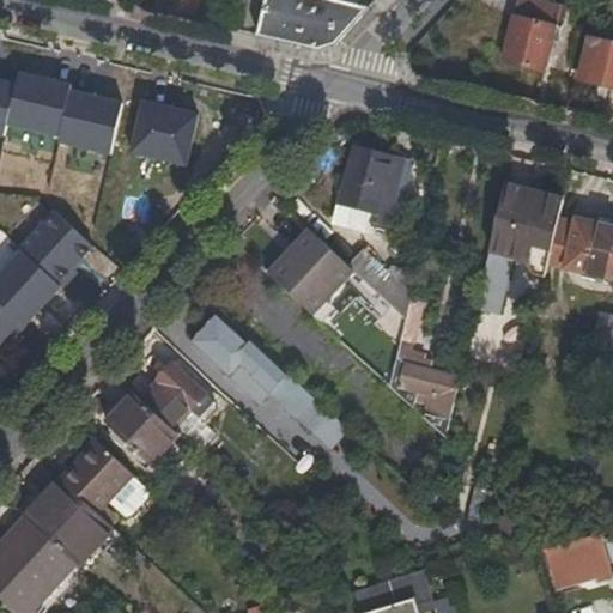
[(338,41),(370,6),(344,0),(343,0),(261,0),(253,35),(313,48),(322,47),(338,41)]
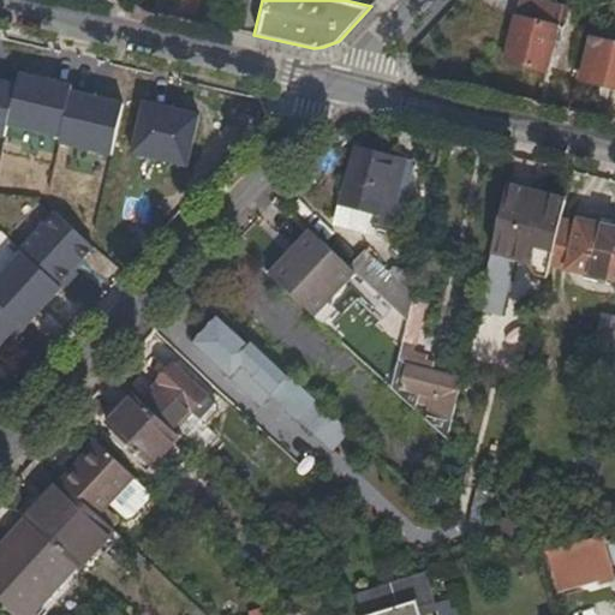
[(523,0),(519,0),(515,18),(547,25),(550,6),(523,0)]
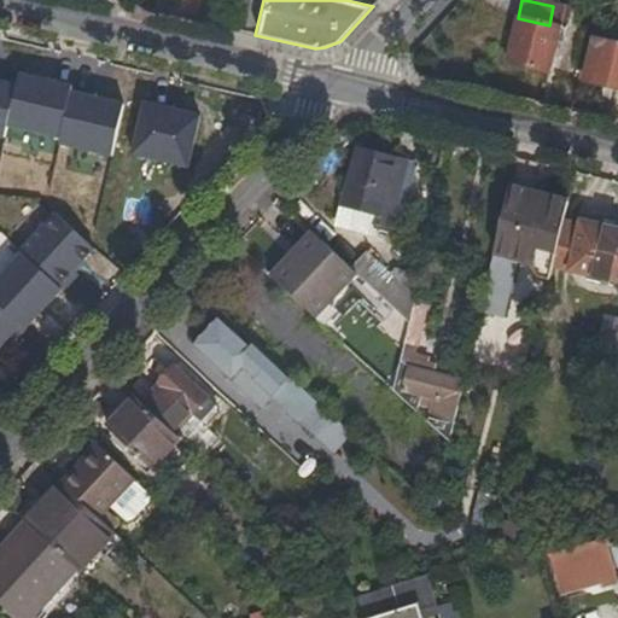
[(557,5),(535,0),(525,0),(553,6),(549,25),(551,27),(557,5)]
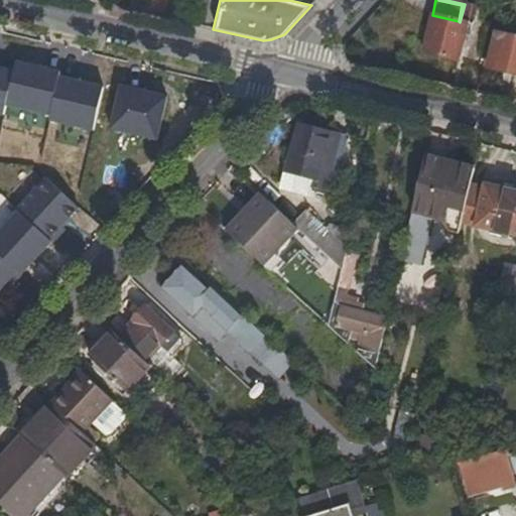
[(459,21),(432,15),(423,52),(458,59),(466,23),(460,22),(459,21)]
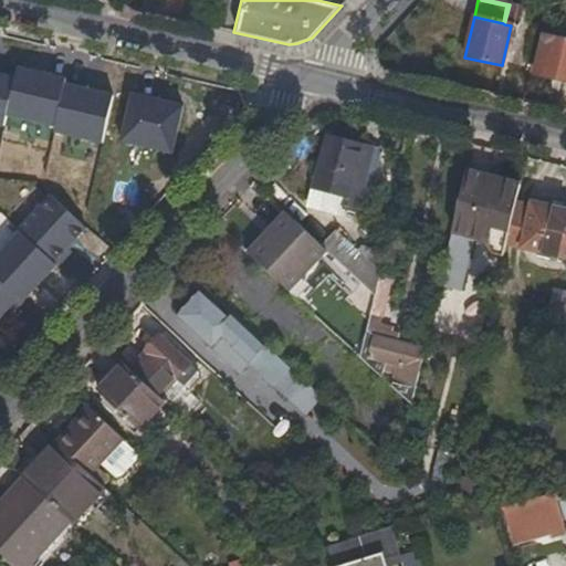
[(565,40),(542,34),(533,72),(565,80),(565,40)]
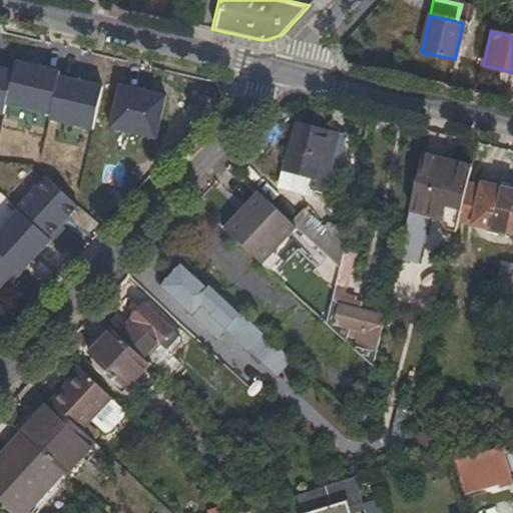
[(15,62),(0,58),(0,109),(4,111),(6,101),(15,62)]
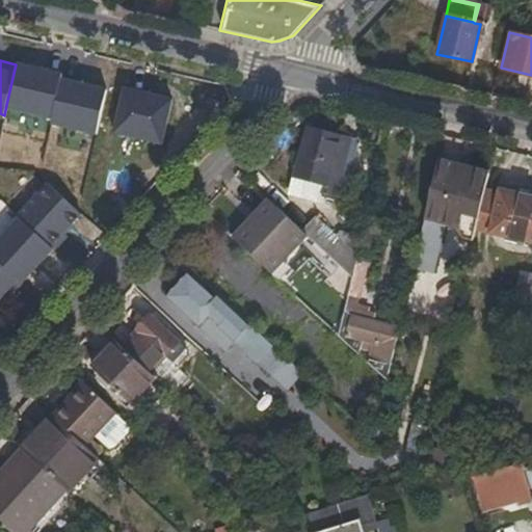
[(61,75),(16,64),(6,105),(52,115),(61,75)]
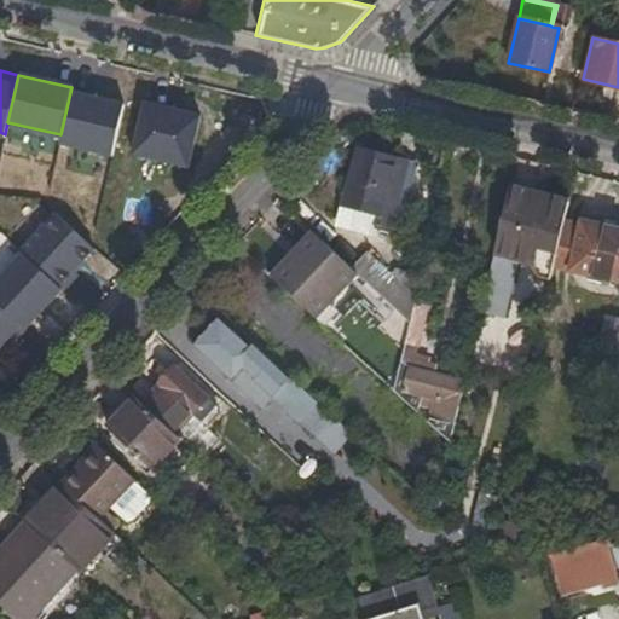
[(125,99),(71,87),(61,134),(114,146),(125,99)]
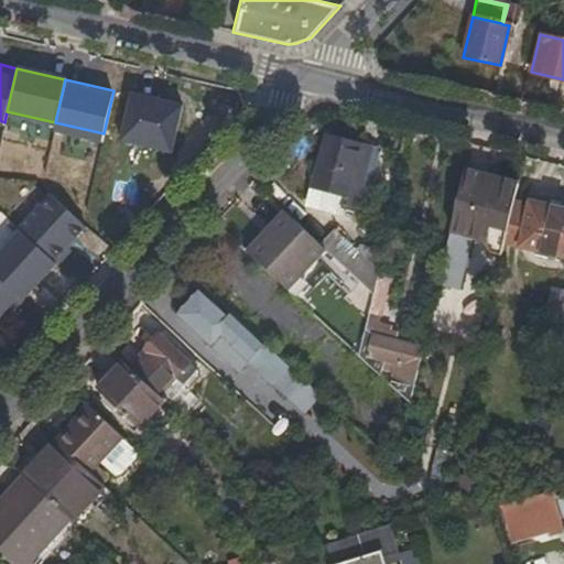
[(114,90),(104,133),(175,150),(185,107),(114,90)]
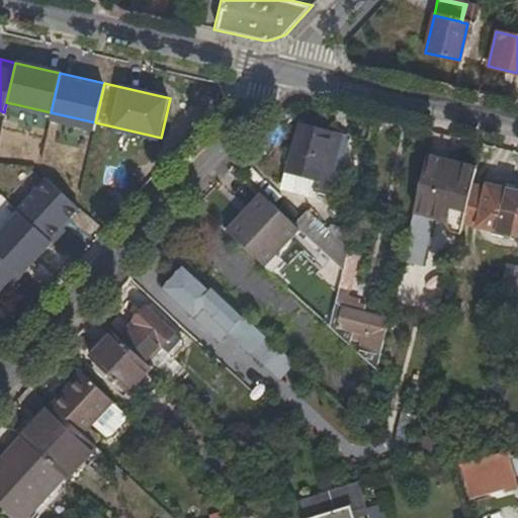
[(343,136),(301,127),(288,185),(330,194),(343,136)]
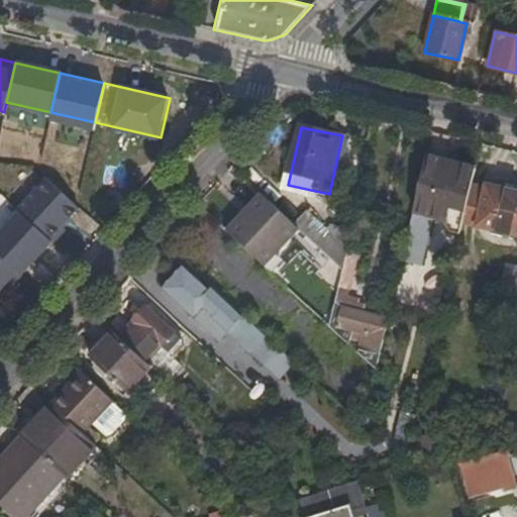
[(473,169),(424,157),(399,265),(415,269),(426,220),(441,224),(447,233),(457,236),(473,169)]
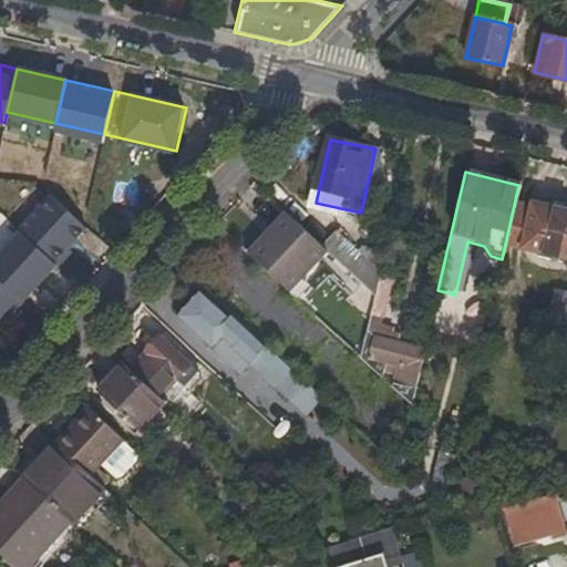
[(92,235),(57,203),(24,237),(60,270),(92,235)]
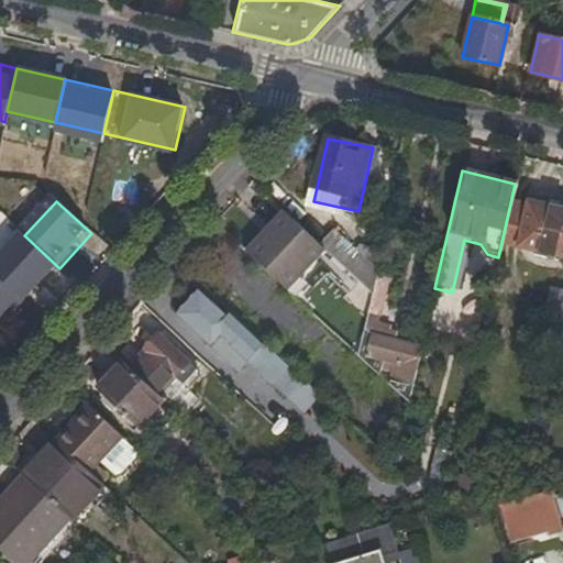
[(562,211),(527,203),(517,246),(562,256),(562,211)]
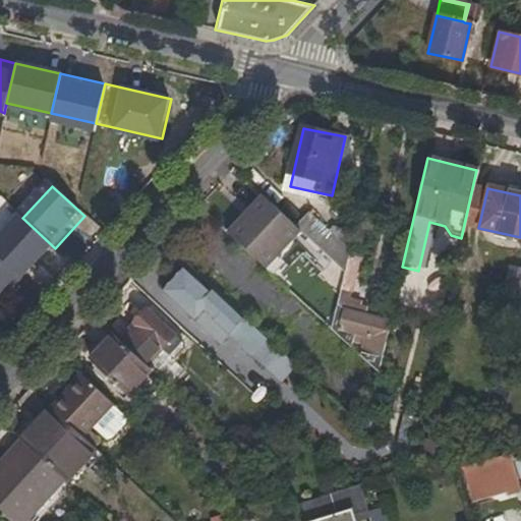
[(251,213),(228,236),(265,270),(300,232),(293,225),(262,195),(248,210),(251,213)]
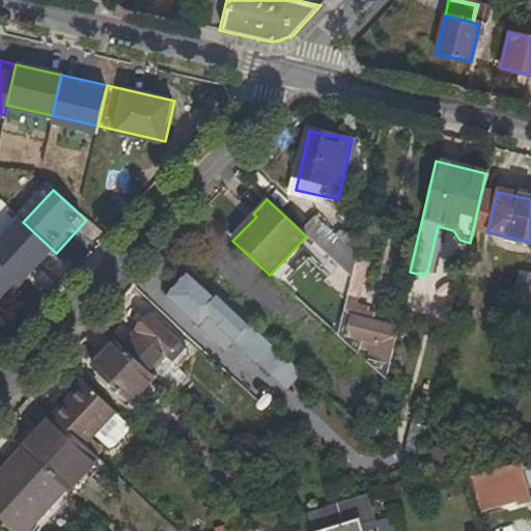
[(351,274),(359,236),(338,231),(335,239),(311,217),(299,229),(306,236),(307,239),(310,234),(351,274)]
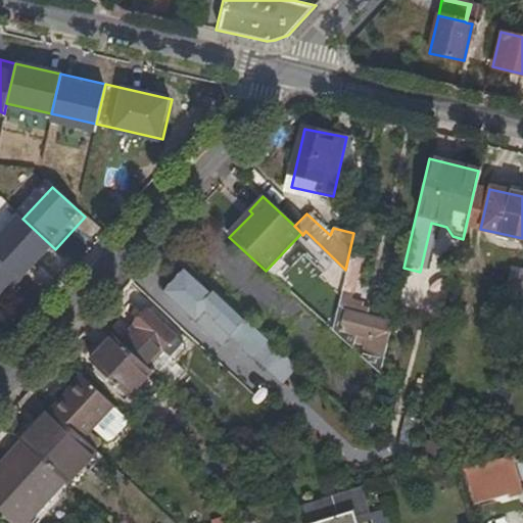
[(0,259),(24,282),(55,249),(22,219),(0,242),(0,259)]
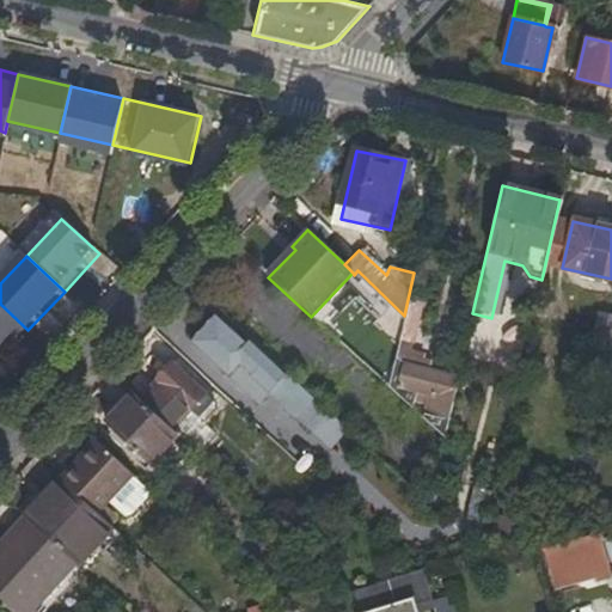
[(0,360),(28,330),(0,304),(0,360)]
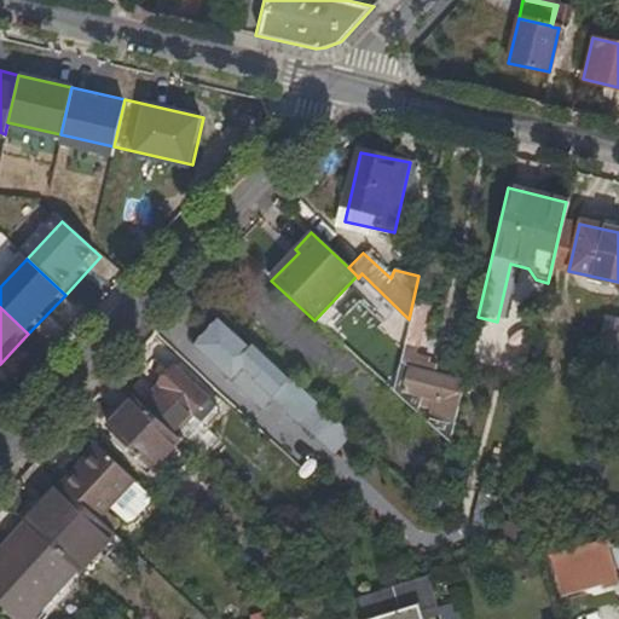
[(214,319),(190,346),(260,409),(289,377),(259,350),(254,356),(214,319)]
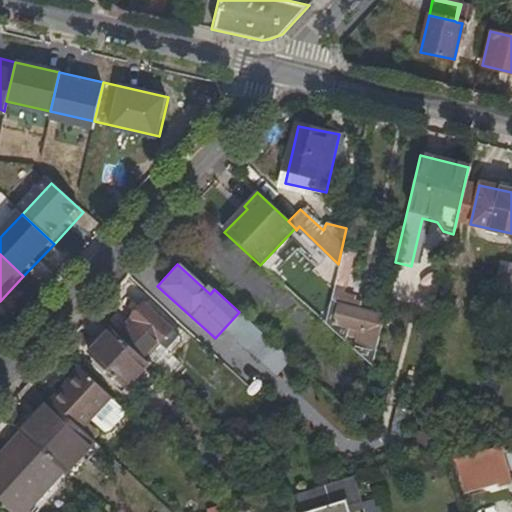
[(420,283),(440,287),(443,273),(423,269),(420,283)]
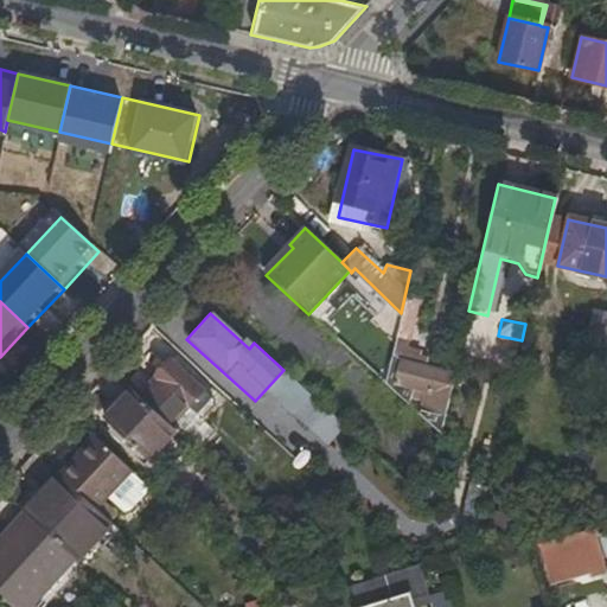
[(409,327),(398,325),(388,368),(383,384),(393,393),(413,396),(414,390),(427,394),(420,417),(440,435),(454,374),(402,362),(409,327)]
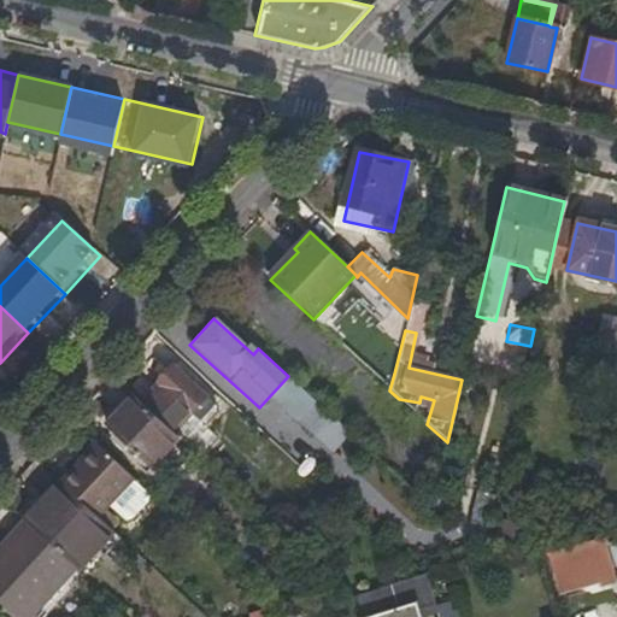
[(160,393),(146,410),(178,441),(199,459),(217,439),(205,428),(218,412),(172,369),(156,388),(160,393)]
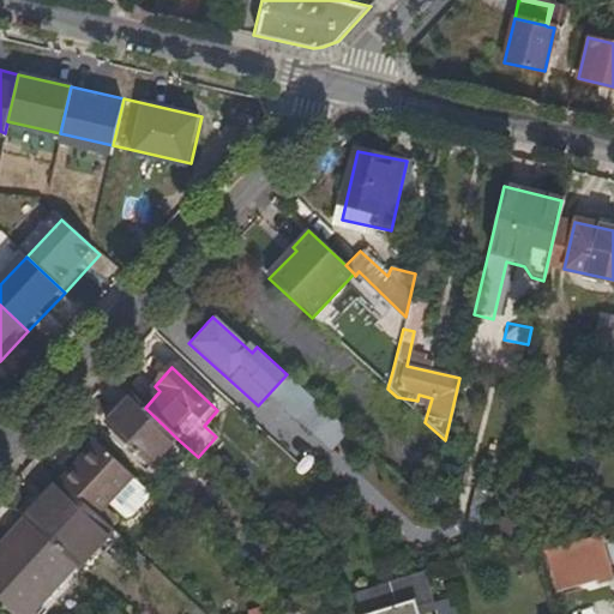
[(151,470),(178,439),(145,408),(133,397),(108,425),(106,427),(151,470)]
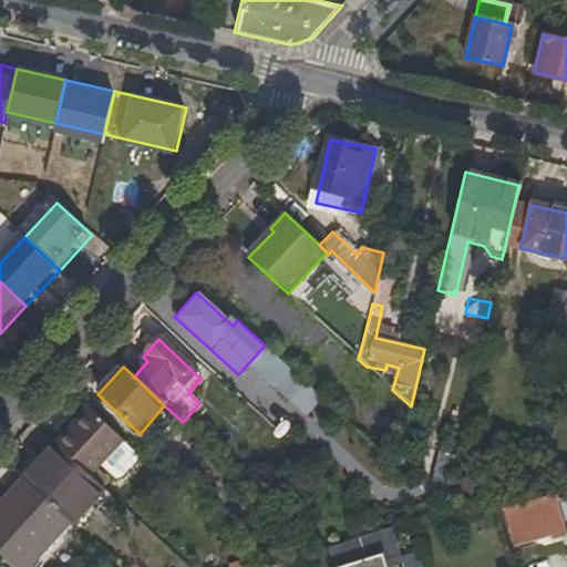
[(89,412),(57,447),(90,477),(100,466),(116,482),(138,457),(89,412)]
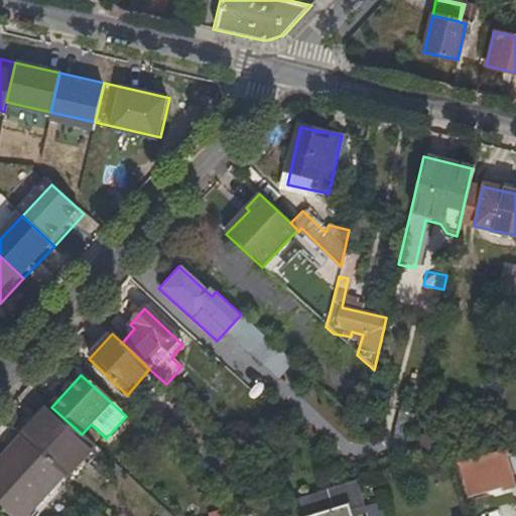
[(31,414),(14,432),(19,437),(66,480),(96,447),(82,434),(51,407),(38,421),(31,414)]
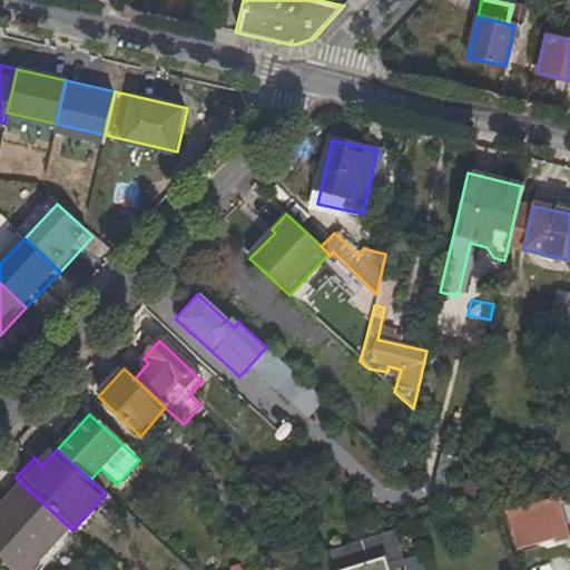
[(35,569),(72,530),(21,483),(0,507),(0,566),(5,569),(35,569)]
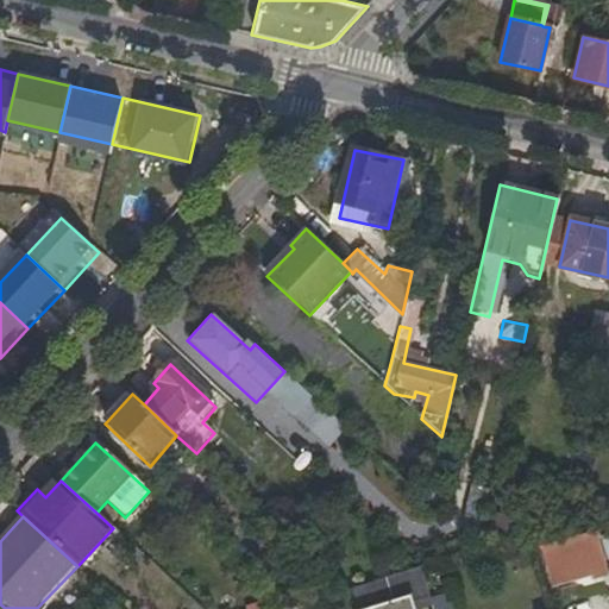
[(576,533),(538,540),(552,588),(606,570),(602,558),(595,539),(592,532),(576,533)]
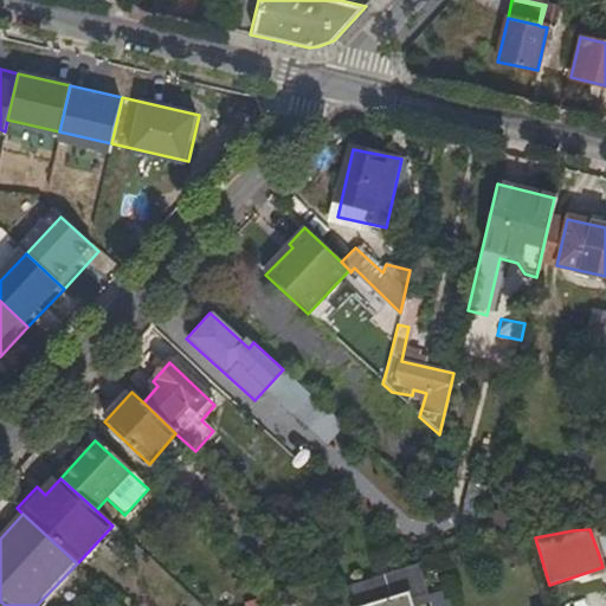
[(605,552),(605,532),(592,536),(599,555),(605,552)]
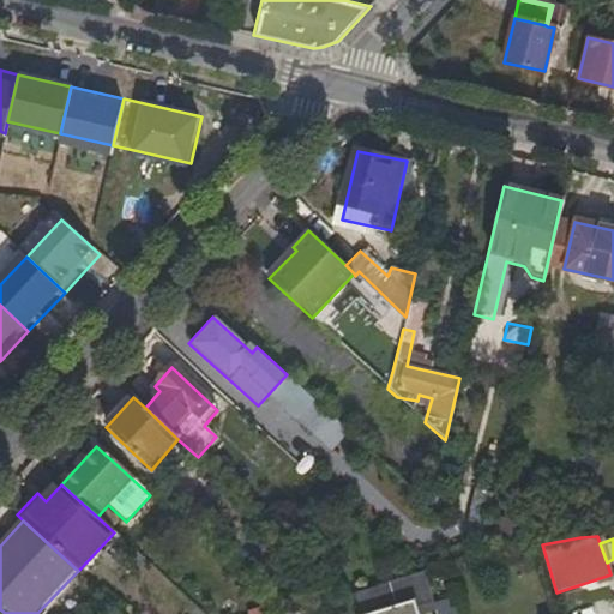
[(420,571),(351,593),(357,613),(431,613),(433,613),(432,607),(420,571)]
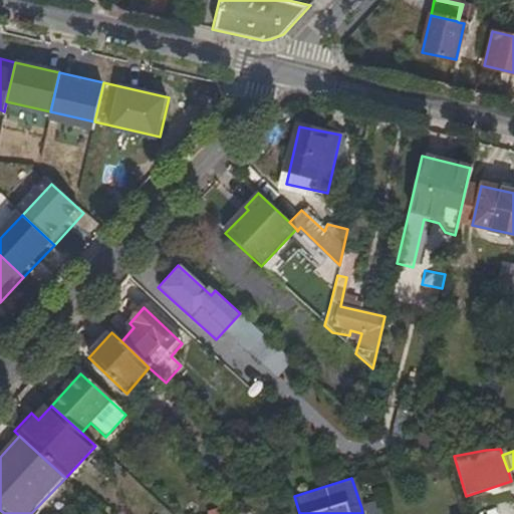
[(380,513),(377,503),(361,508),(362,513),(380,513)]
